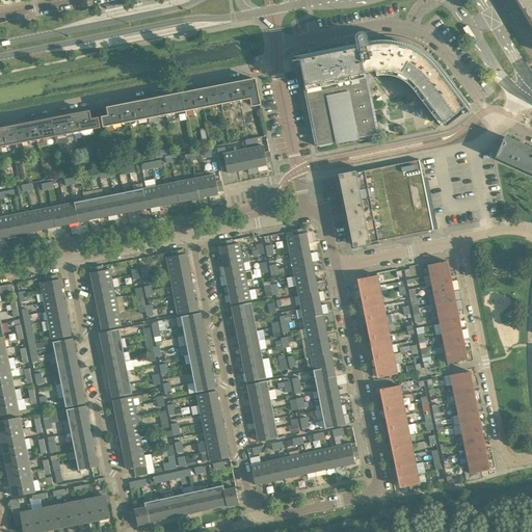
[(531,0),(517,0),(516,1),(524,11),(531,26),(531,0)]
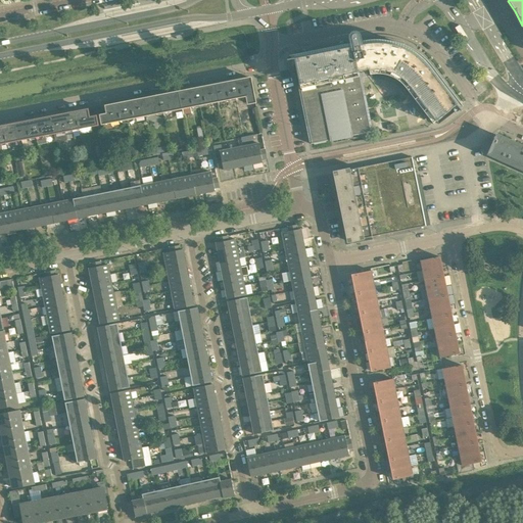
[(352,39),(353,44),(290,56),(290,59),(288,60),(288,61),(294,59),(312,143),(311,143),(311,144),(372,132),(372,131),(371,132),(363,91),(359,73),(369,70),(369,72),(370,72),(370,75),(374,75),(377,75),(380,75),(383,75),(386,76),(390,77),(391,77),(394,79),(396,80),(397,80),(398,81),(400,83),(403,85),(406,88),(432,123),(433,124),(436,122),(457,105),(461,111),(462,110),(460,108),(463,106),(433,67),(431,64),(429,62),(427,60),(424,58),(422,56),(420,54),(417,52),(415,50),(412,49),(409,47),(406,46),(402,45),(399,44),(396,43),(393,42),(390,41),(387,41),(384,40),(380,40),(376,40),(373,40),(369,41),(367,41),(365,41),(360,42),(359,37),(359,36),(358,36),(358,35),(357,35),(355,35),(354,35),(353,35),(352,36),(352,37),(352,38),(352,39)]
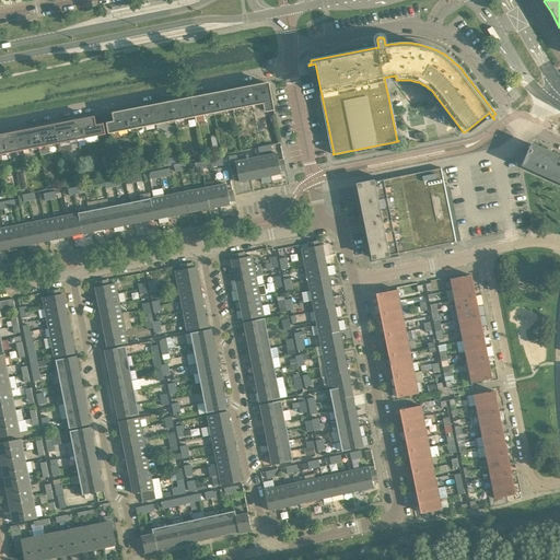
[(268,83),(229,91),(233,109),(264,103),(266,112),(273,109),(268,83)]
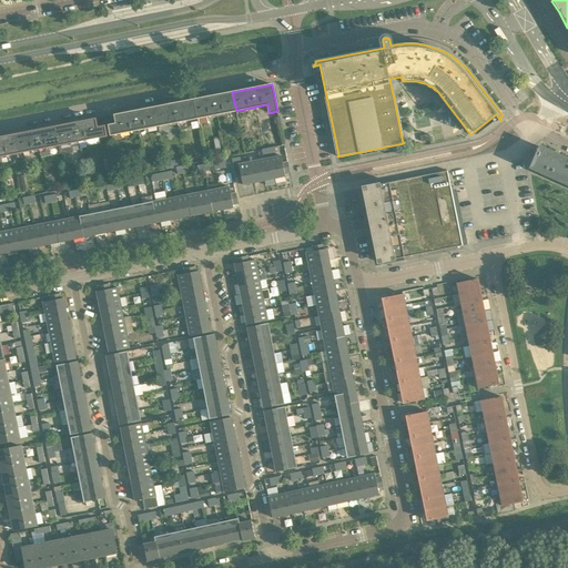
[(196,119),(236,111),(232,92),(193,100),(196,119)]
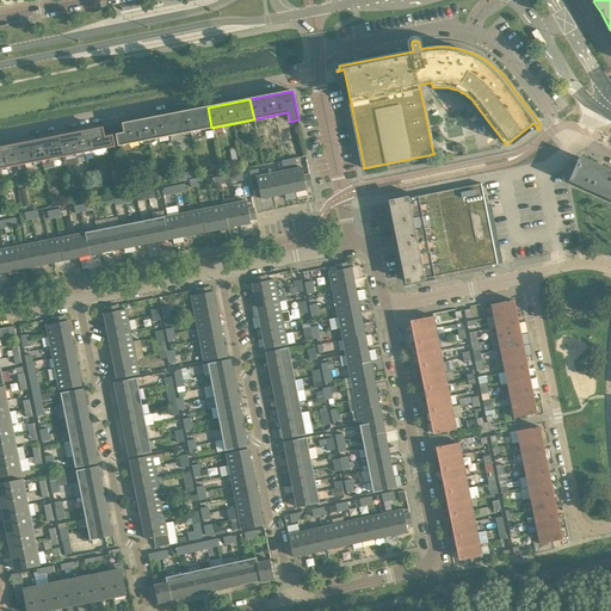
[(199,130),(211,128),(208,107),(165,116),(170,135),(191,131),(192,140),(201,137),(199,130)]
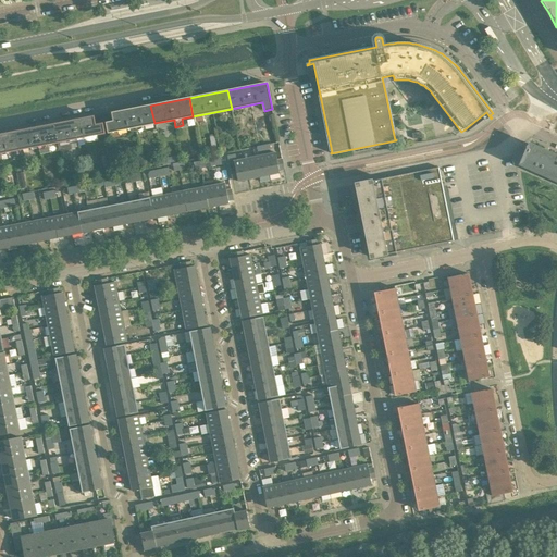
[(150,106),(112,113),(114,122),(107,123),(109,133),(113,140),(126,137),(130,134),(128,128),(155,123),(150,106)]
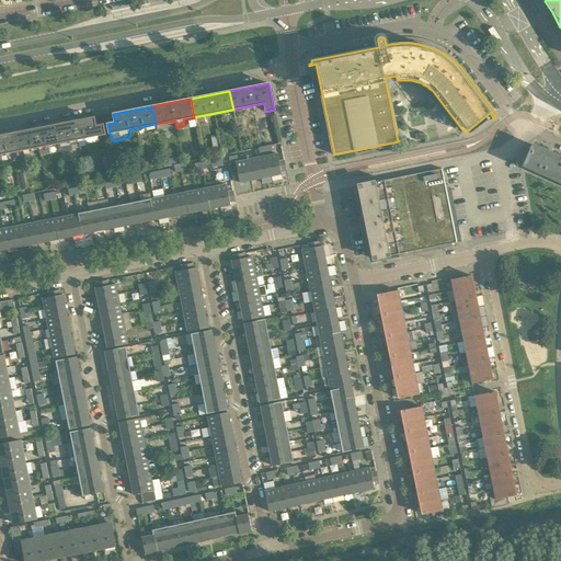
[(95,126),(94,117),(55,125),(58,144),(70,140),(71,148),(99,142),(98,136),(105,134),(103,125),(95,126)]
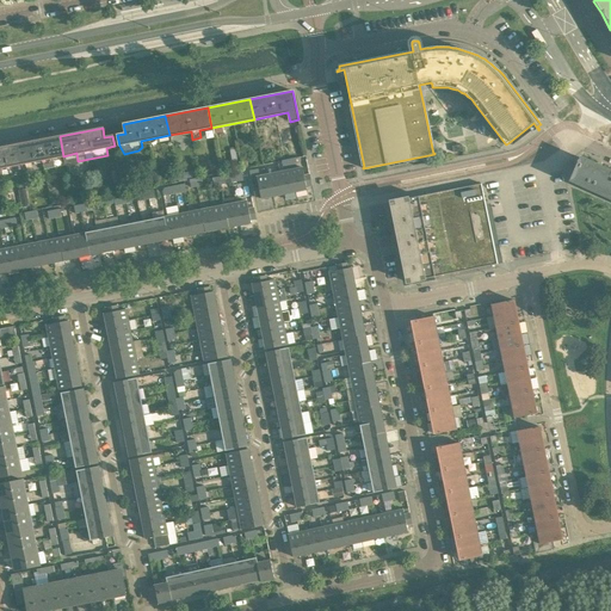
[(63,156),(60,136),(17,144),(22,164),(43,160),(43,162),(44,170),(55,167),(54,158),(63,156)]
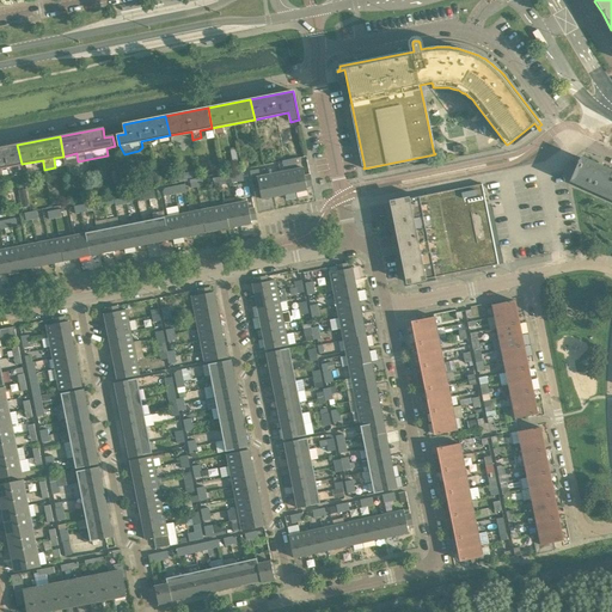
[(0,148),(0,179),(2,181),(2,176),(11,173),(8,166),(22,164),(17,145),(0,148)]
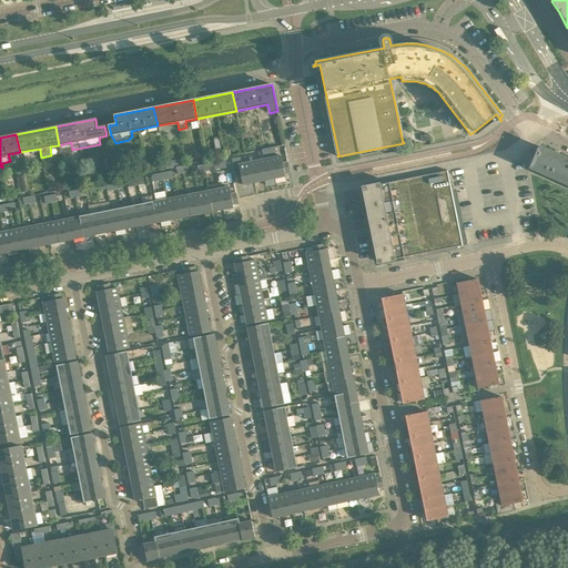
[(103,160),(105,172),(109,171),(109,173),(115,172),(111,146),(104,149),(107,159),(103,160)]
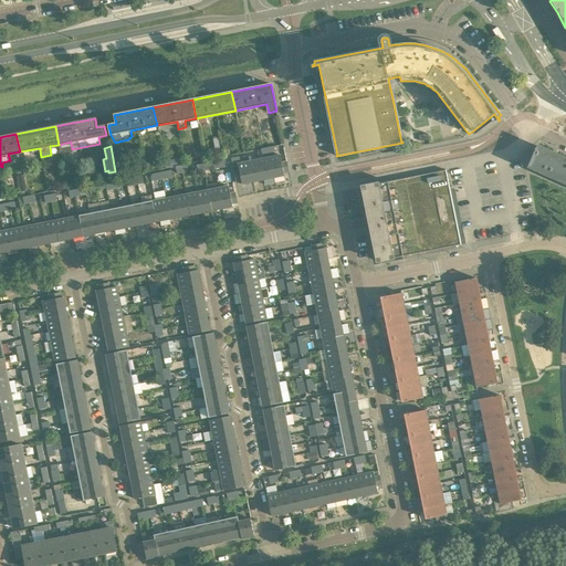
[(528,168),(544,175),(554,154),(538,146),(537,148),(536,148),(536,150),(528,168)]
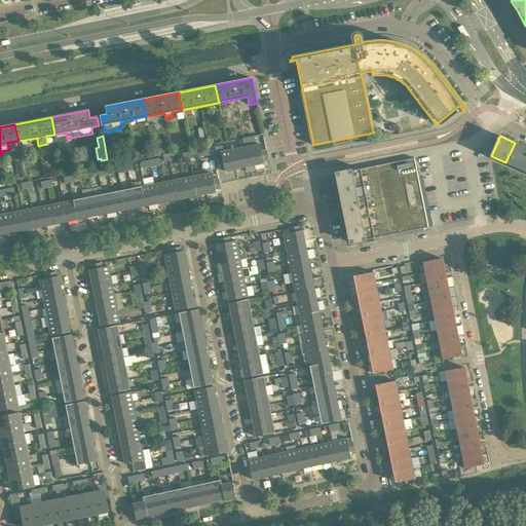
[(505,162),(521,170),(525,156),(525,147),(515,143),(505,162)]
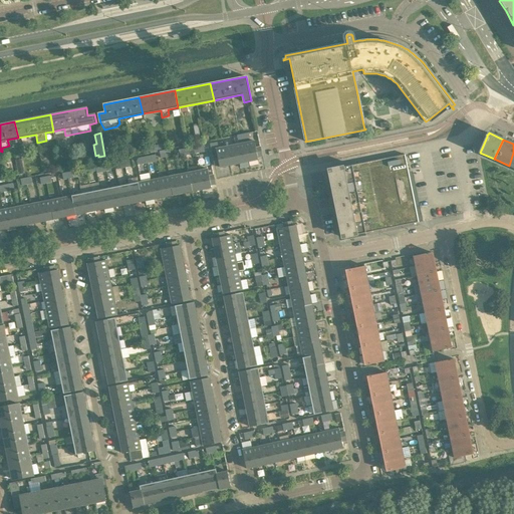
[(254,141),(245,143),(248,163),(258,161),(257,158),(262,157),(260,146),(255,147),(254,141)]
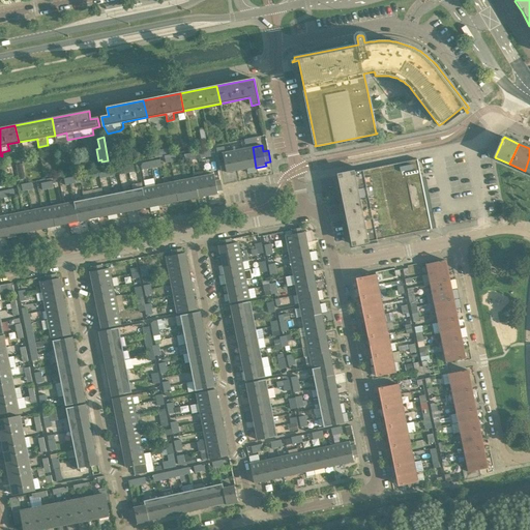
[(253,147),(242,149),(246,169),(256,168),(253,147)]
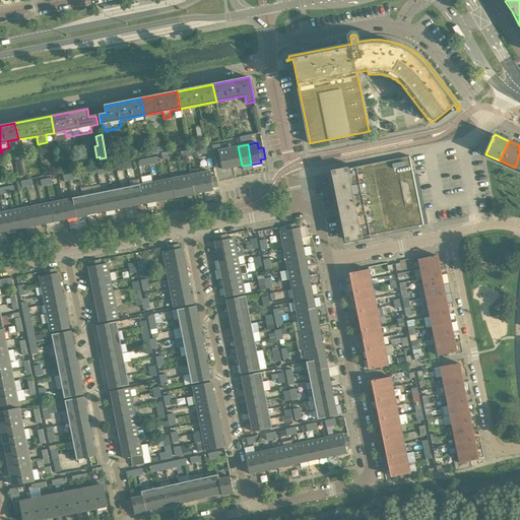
[(238,146),(229,148),(233,168),(242,166),(238,146)]
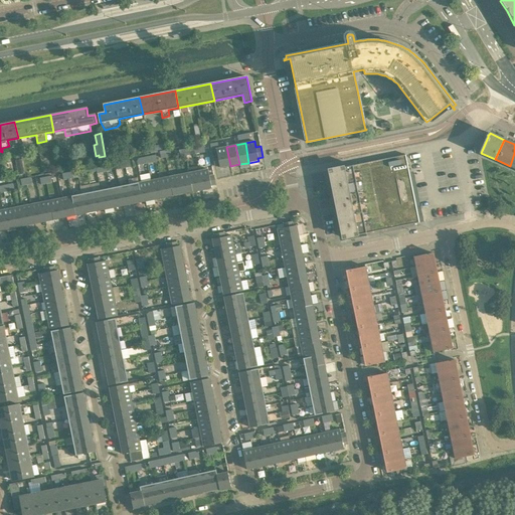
[(195,154),(205,152),(203,146),(193,148),(195,154)]
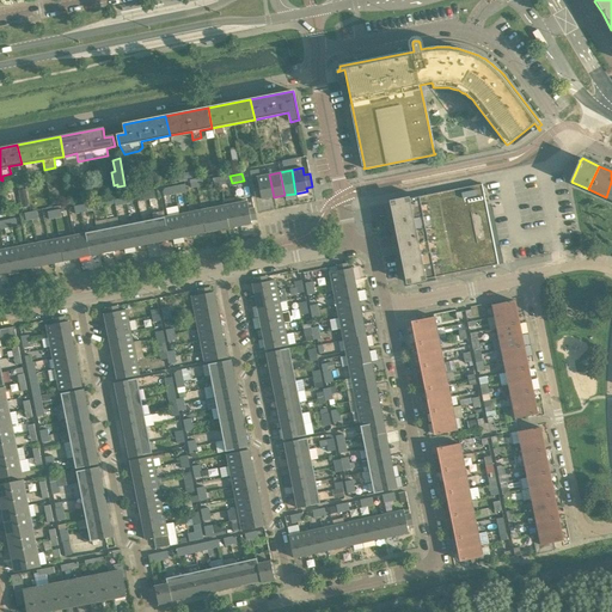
[(258,184),(254,185),(256,199),(262,197),(262,200),(274,197),(269,175),(257,177),(258,184)]
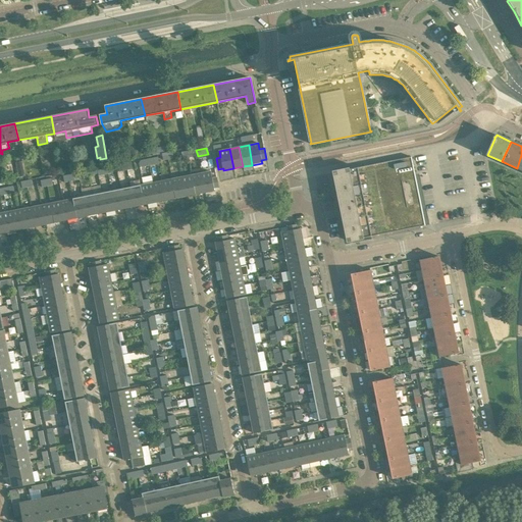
[(334,172),(334,173),(348,242),(425,225),(411,157),(334,172)]
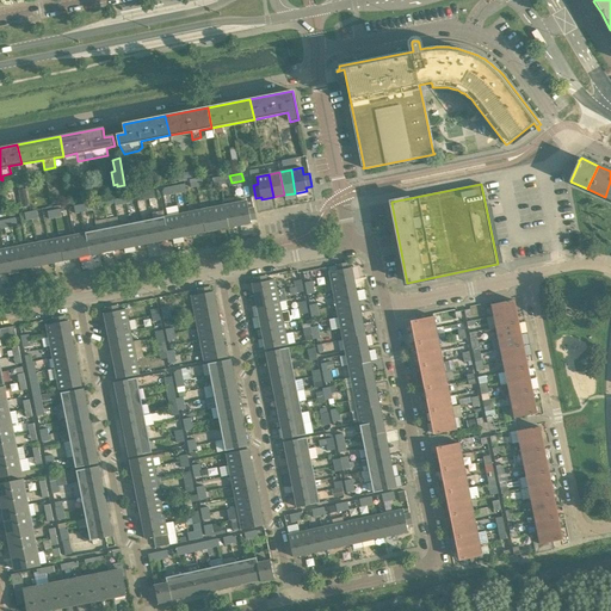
[(18,191),(22,208),(30,205),(26,189),(18,191)]
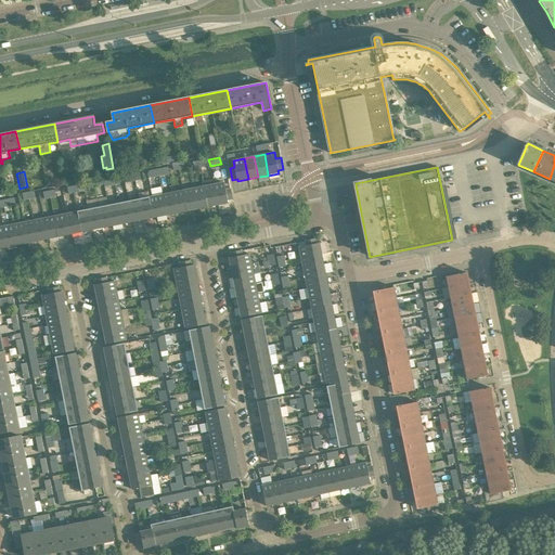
[(223,182),(214,184),(218,205),(228,203),(228,201),(233,199),(230,188),(226,189),(223,182)]
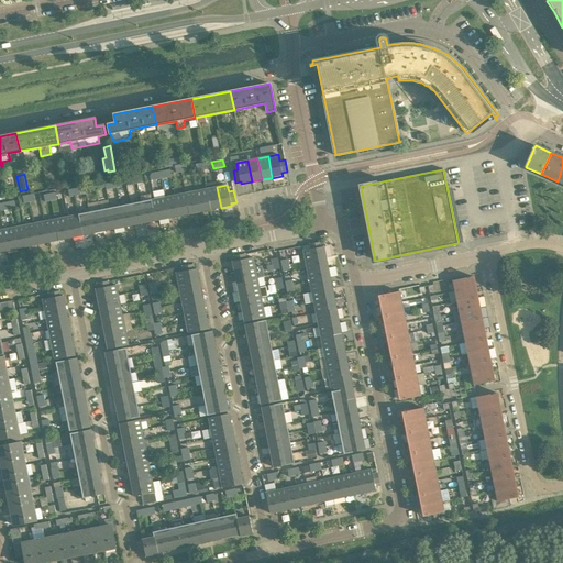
[(210,210),(221,208),(217,187),(206,189),(210,210)]
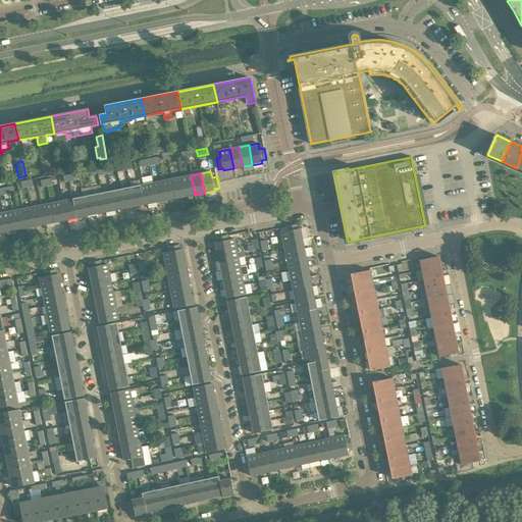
[(191,175),(181,177),(186,197),(195,195),(191,175)]
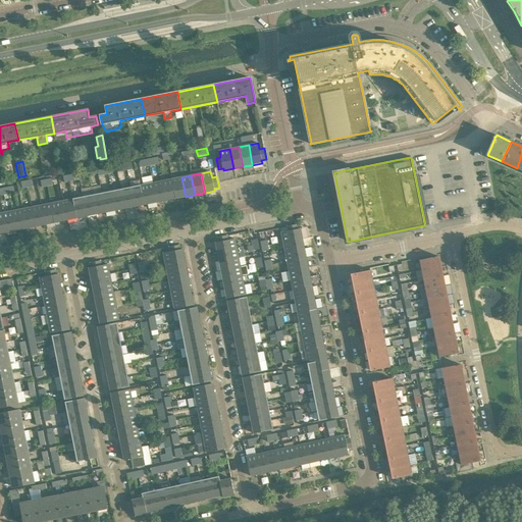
[(175,199),(186,197),(181,177),(172,179),(175,199)]
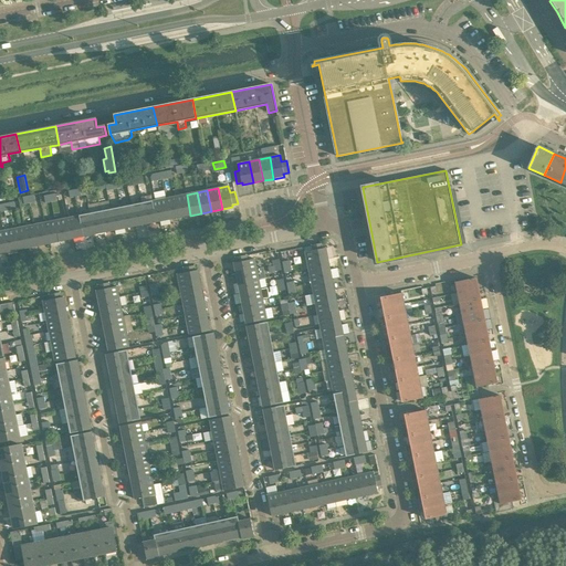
[(187,195),(176,197),(180,218),(190,216),(187,195)]
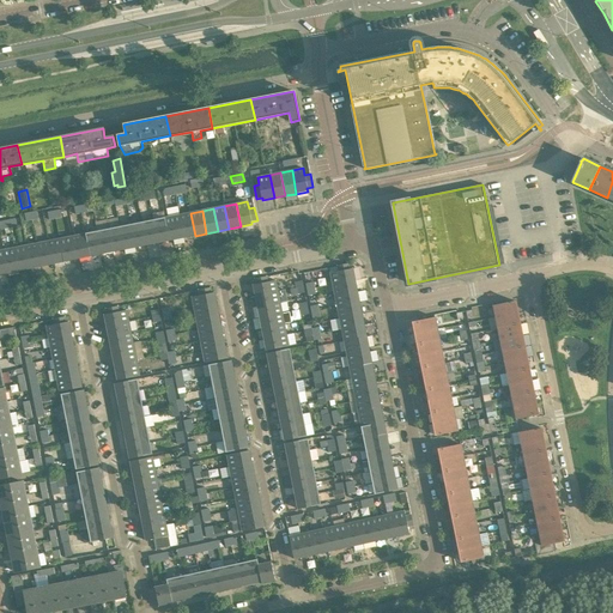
[(184,238),(195,236),(190,213),(180,214),(184,238)]
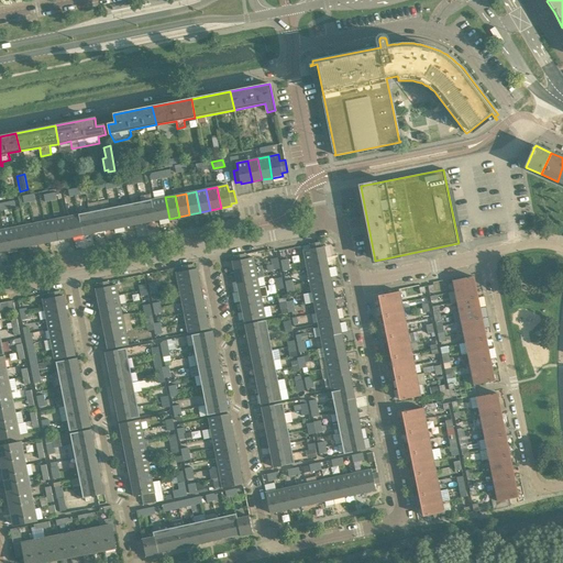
[(165,197),(152,200),(155,221),(158,221),(169,219),(165,197)]
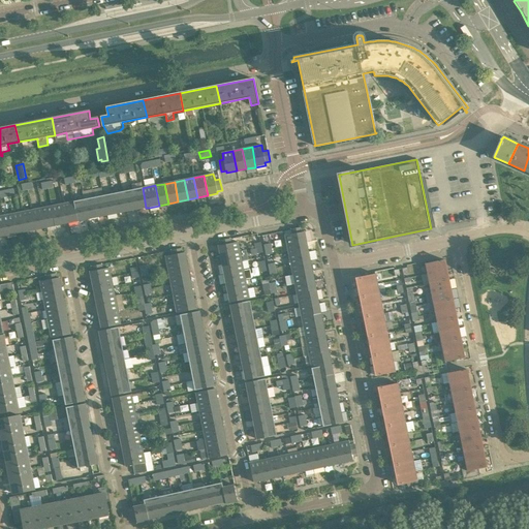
[(142,188),(132,190),(136,210),(146,208),(143,188),(142,188)]
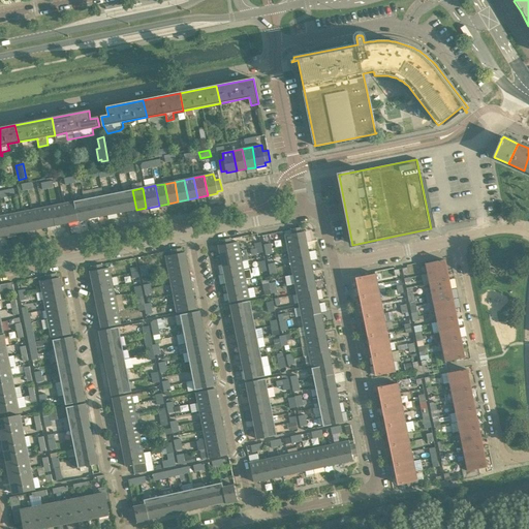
[(126,212),(136,210),(132,190),(122,192),(126,212)]
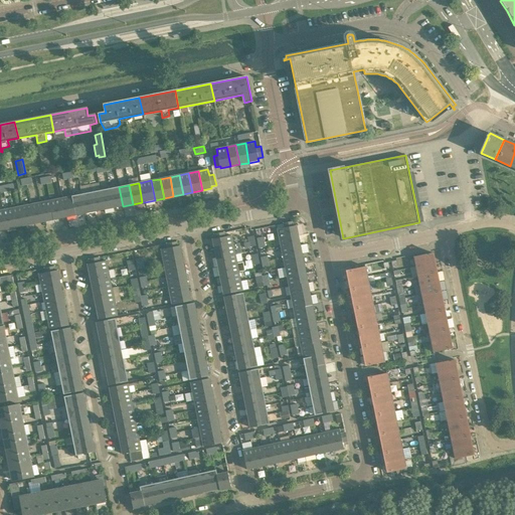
[(119,187),(110,189),(114,208),(123,206),(119,187)]
